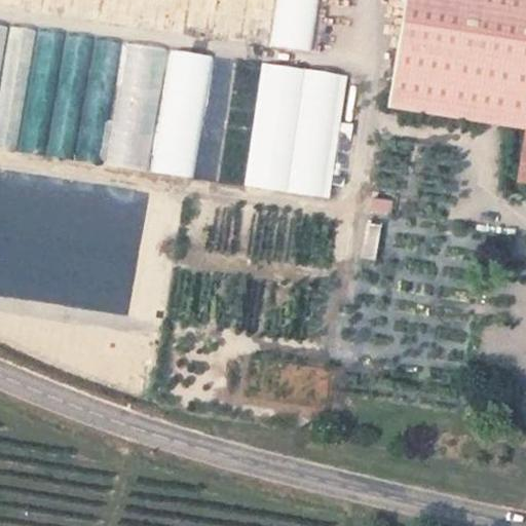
[(311,50),(318,0),(275,0),(269,43),(311,50)]
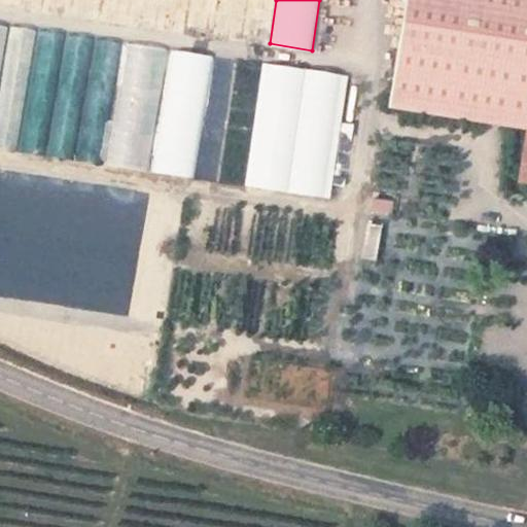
[(526,0),(421,0),(403,107),(405,108),(526,129),(526,0)]
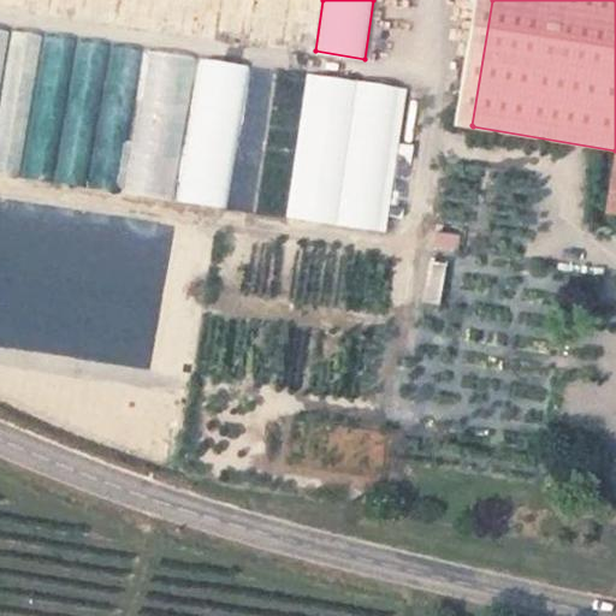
[(132,194),(172,200),(194,57),(155,51),(142,137),(141,137),(132,194)]
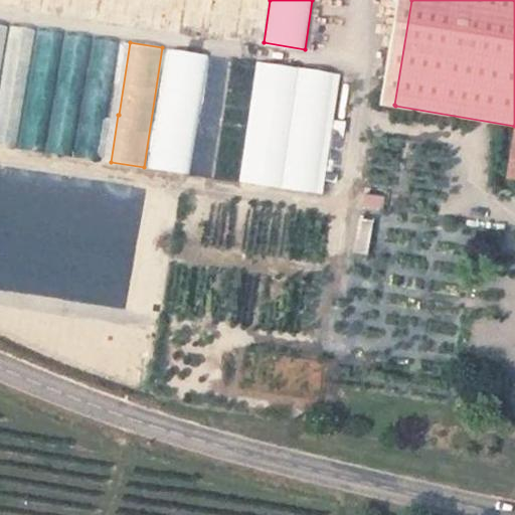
[(149,168),(190,174),(208,52),(167,46),(149,168)]
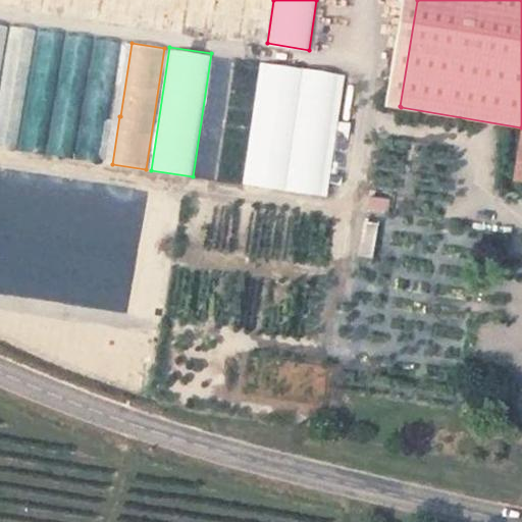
[(259,62),(244,186),(329,196),(344,72),(259,62)]
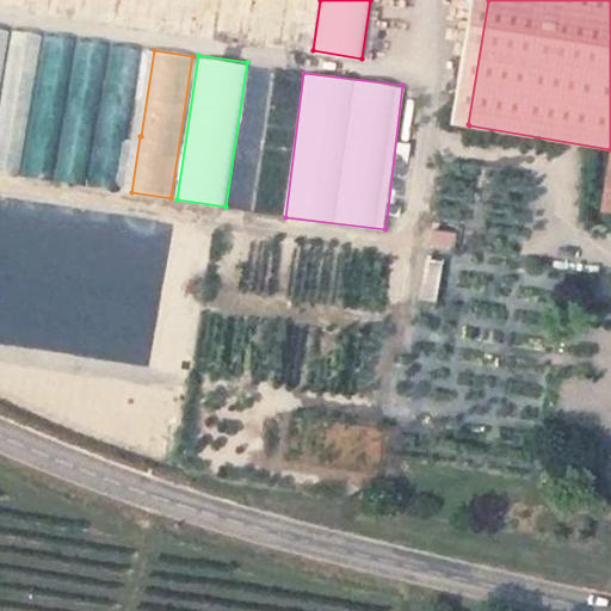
[(610,149),(469,125),(468,124),(466,140),(610,165),(610,149)]
